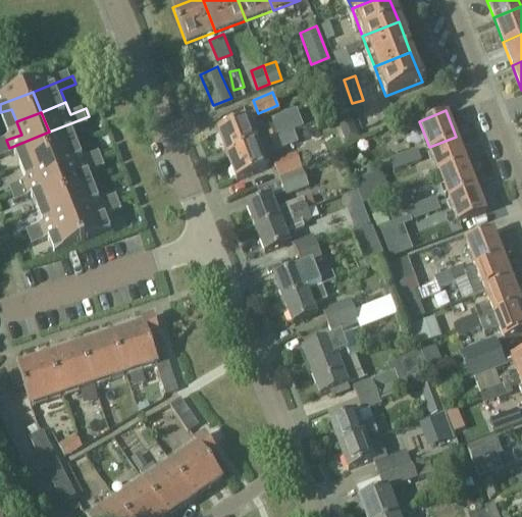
[(257,141),(294,126),(289,115),(252,130),(247,116),(216,128),(226,153),(257,141)]
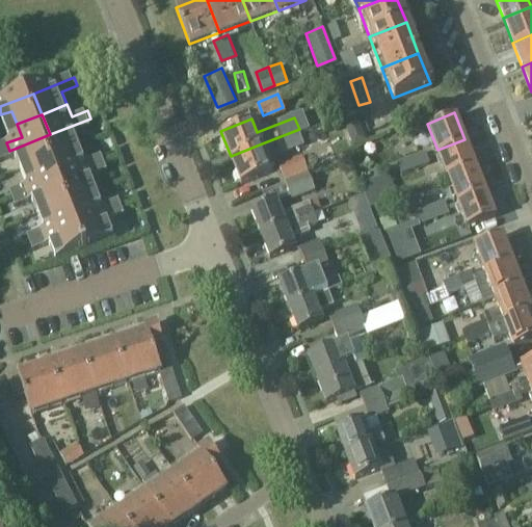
[(90,119),(50,134),(58,155),(83,145),(78,132),(94,126),(90,119)]
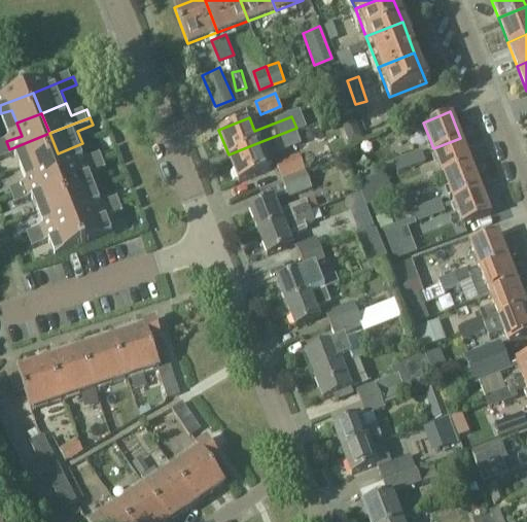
[(259,142),(229,154),(238,178),(269,166),(265,155),(302,141),(296,128),(259,142)]
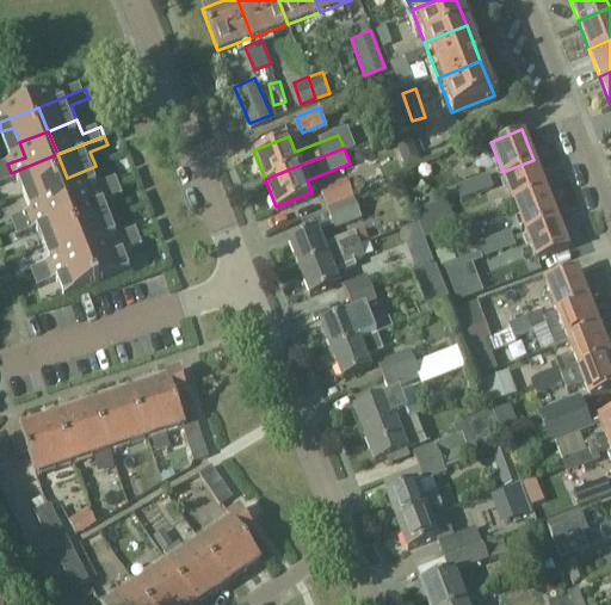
[(67,178),(57,154),(11,173),(14,181),(32,174),(38,190),(67,178)]
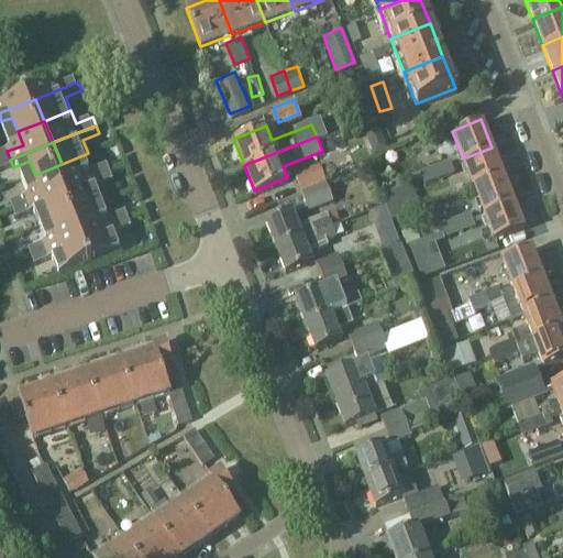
[(473,184),(501,173),(492,148),(463,159),(473,184)]
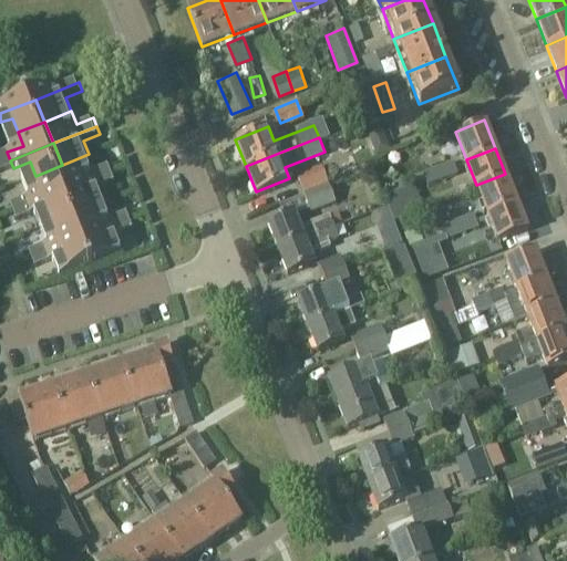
[(89,154),(62,165),(71,186),(113,169),(110,160),(94,167),(89,154)]
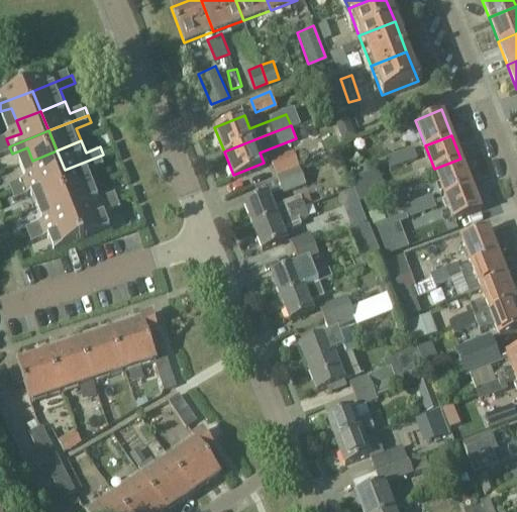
[(402,161),(417,155),(413,144),(398,150),(402,161)]
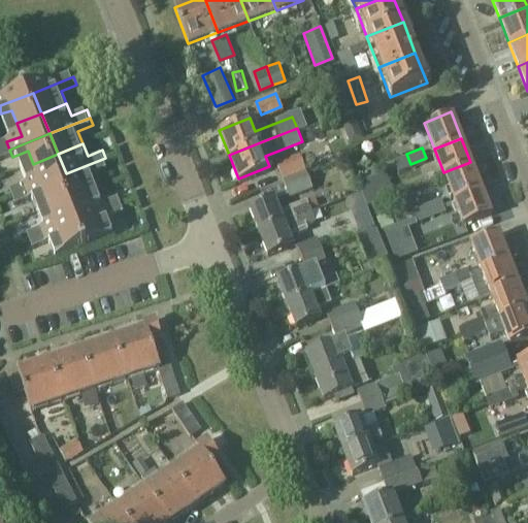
[(283,178),(305,169),(299,153),(276,162),(283,178)]
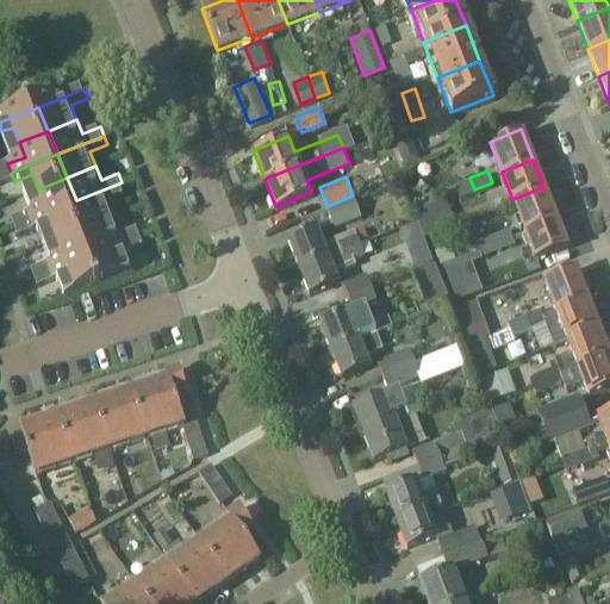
[(76,200),(67,178),(38,190),(44,204),(26,211),(30,219),(76,200)]
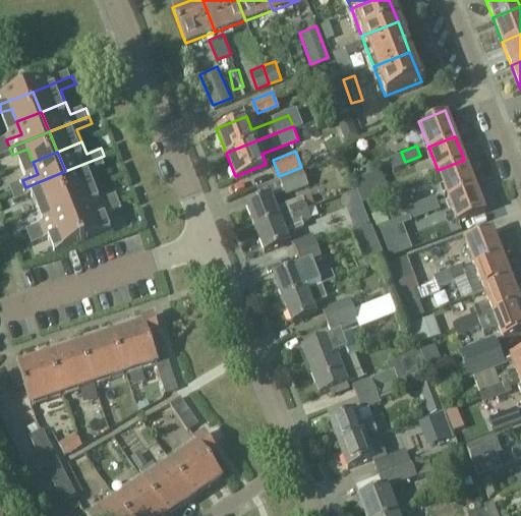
[(389,155),(393,166),(405,162),(401,152),(389,155)]
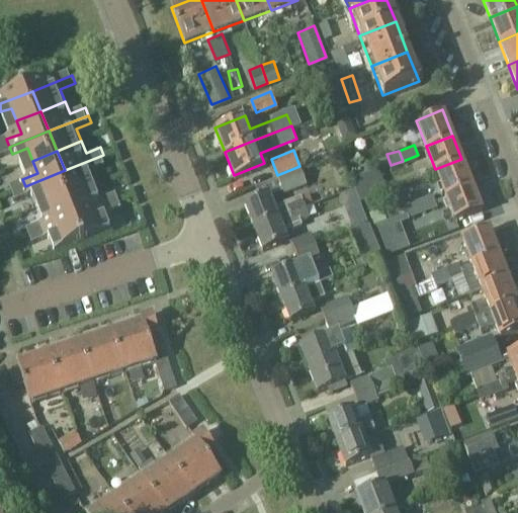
[(103,155),(65,170),(73,190),(97,180),(92,168),(106,162),(103,155)]
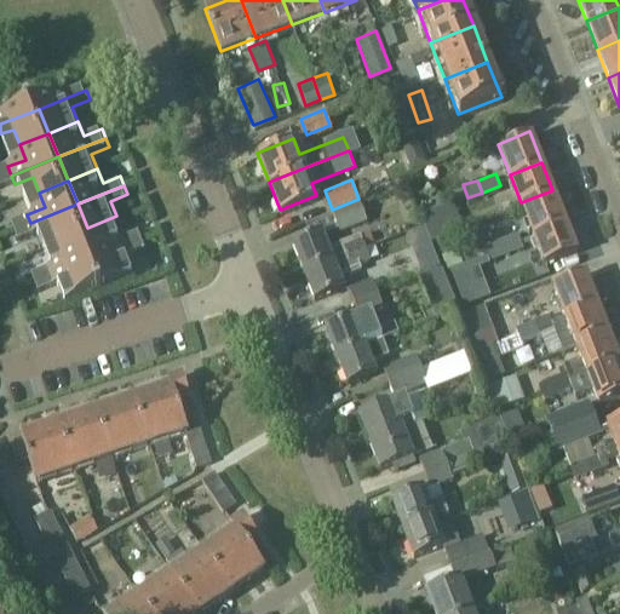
[(532,231),(563,219),(552,190),(521,202),(532,231)]
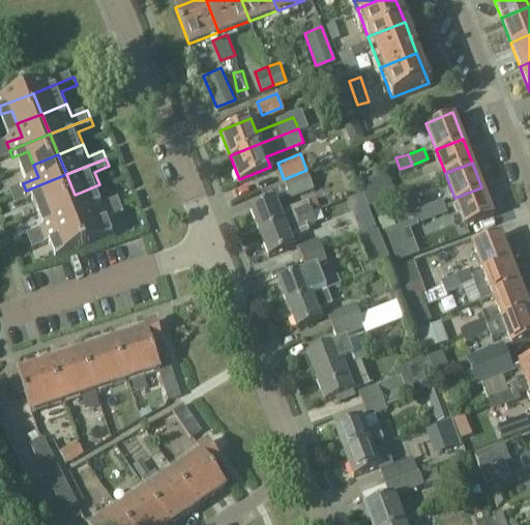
[(306,170),(284,179),(289,192),(312,183),(306,170)]
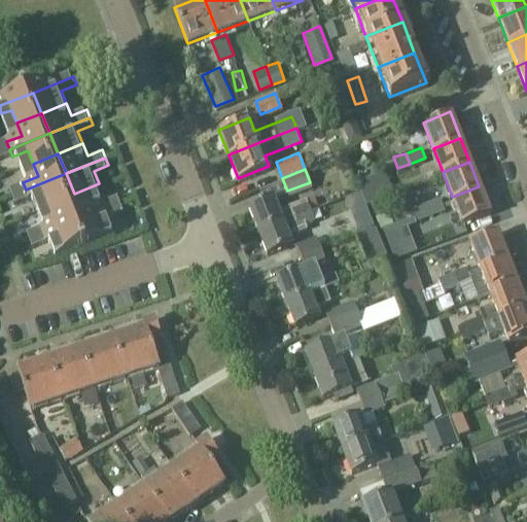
[(74,194),(66,173),(26,189),(29,198),(44,192),(49,204),(74,194)]
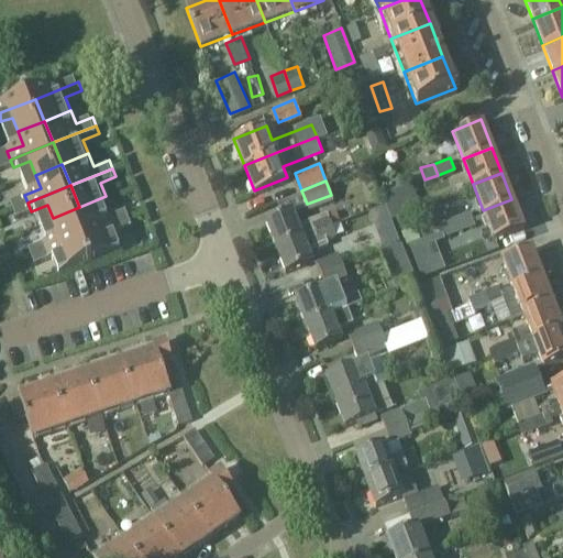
[(106,196),(79,207),(88,229),(130,210),(127,203),(111,209),(106,196)]
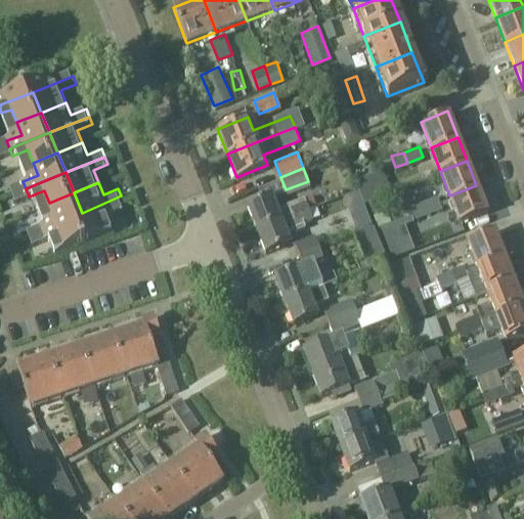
[(476,185),(449,196),(460,221),(486,210),(476,185)]
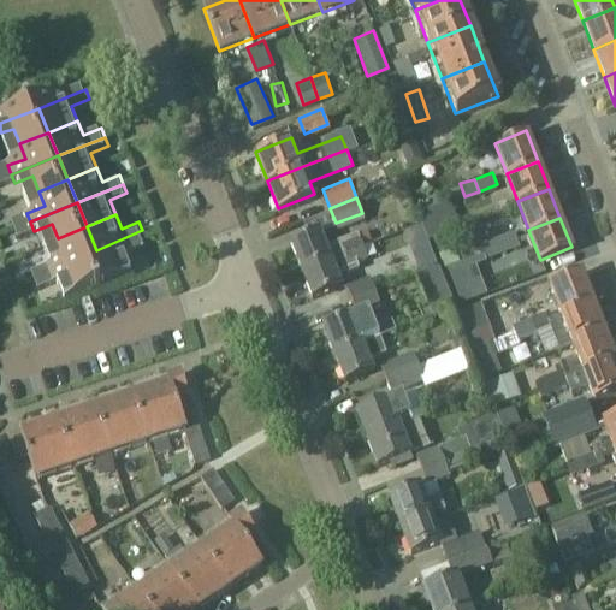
[(96,250),(87,226),(58,238),(64,253),(46,260),(49,270),(96,250)]
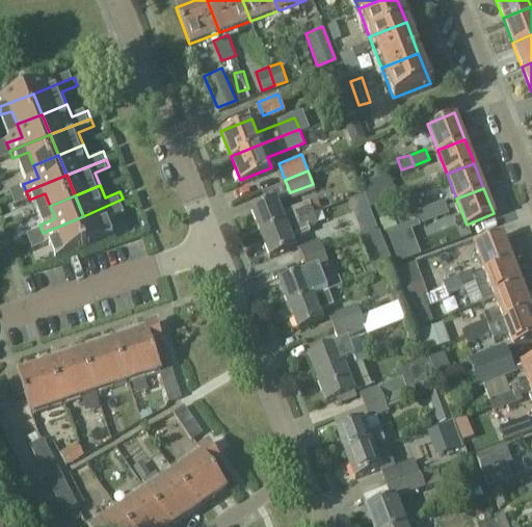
[(260,232),(313,211),(320,208),(316,196),(280,211),(274,199),(249,208),(260,232)]
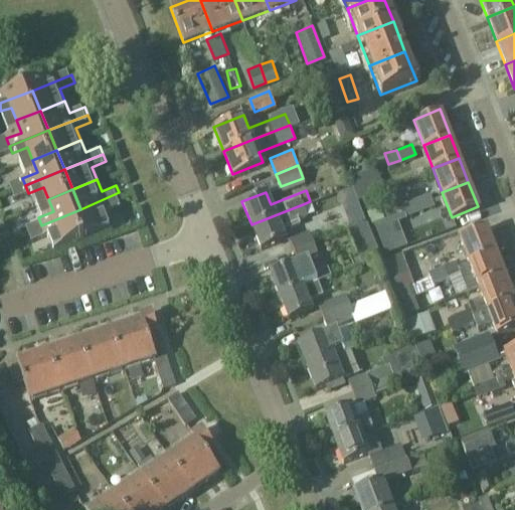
[(119,192),(80,209),(89,228),(113,218),(108,206),(122,200),(119,192)]
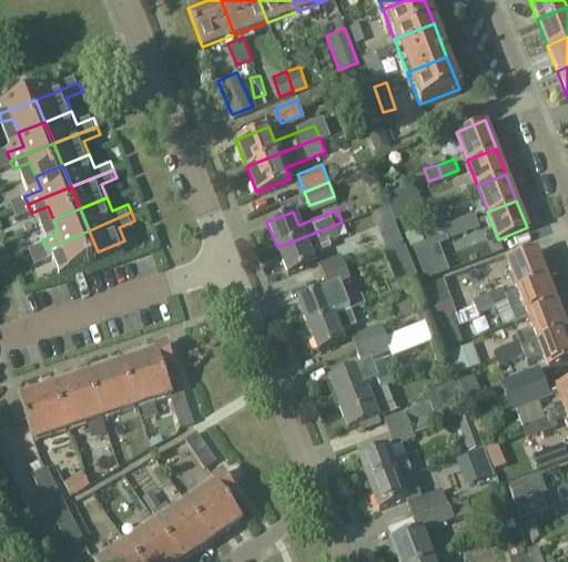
[(463,228),(477,224),(473,212),(458,216),(463,228)]
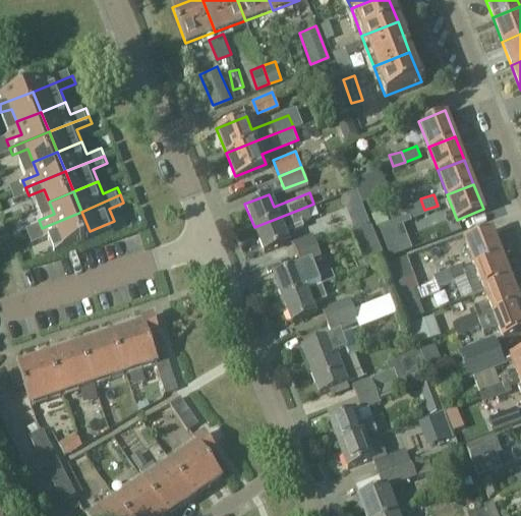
[(410,212),(411,215),(424,210),(420,198),(407,204),(410,212)]
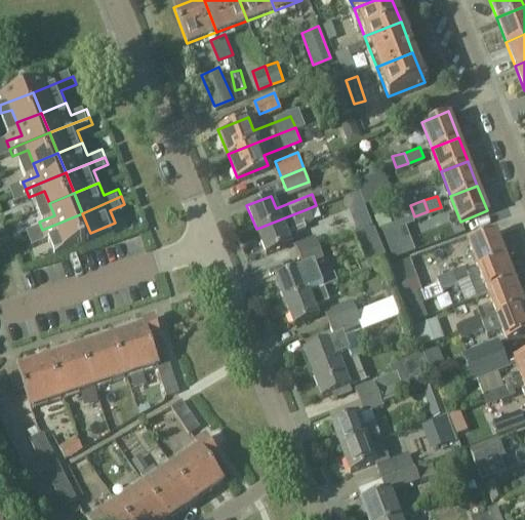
[(410,205),(393,212),(396,220),(413,213),(410,205)]
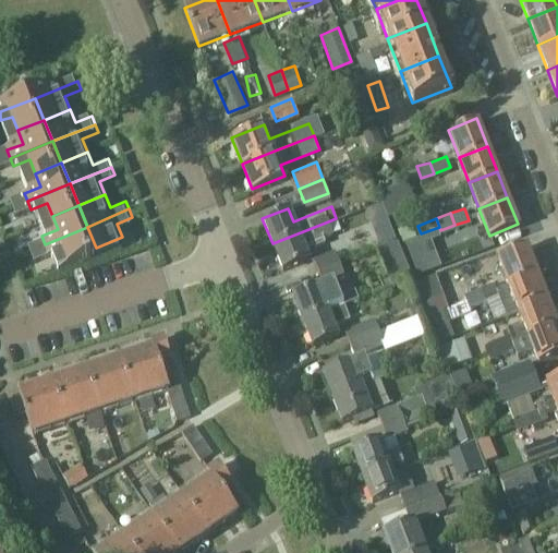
[(332,232),(328,221),(273,243),(281,267),(291,264),(291,263),(306,257),(302,244),(332,232)]
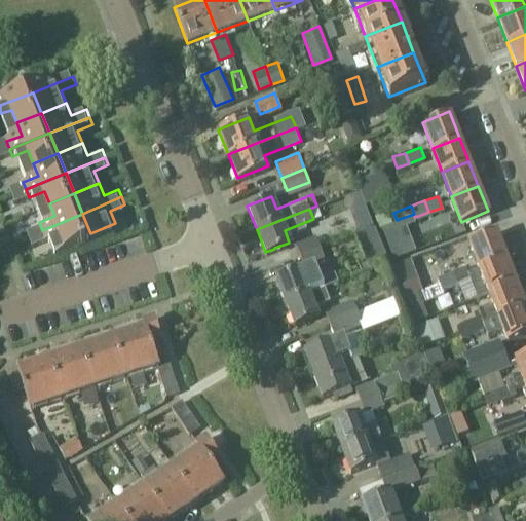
[(367,211),(351,217),(357,231),(373,224),(367,211)]
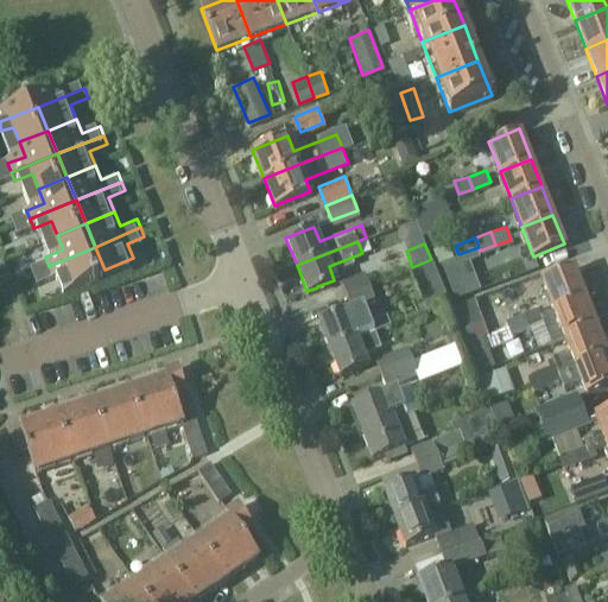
[(105,270),(95,247),(49,266),(52,274),(70,267),(76,282),(105,270)]
